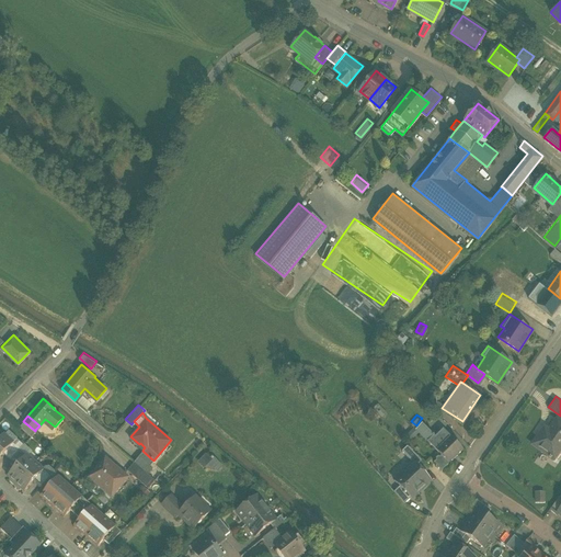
[(544,435),(539,432),(531,442),(549,454),(549,455),(552,458),(560,446),(560,419),(557,417),(544,435)]
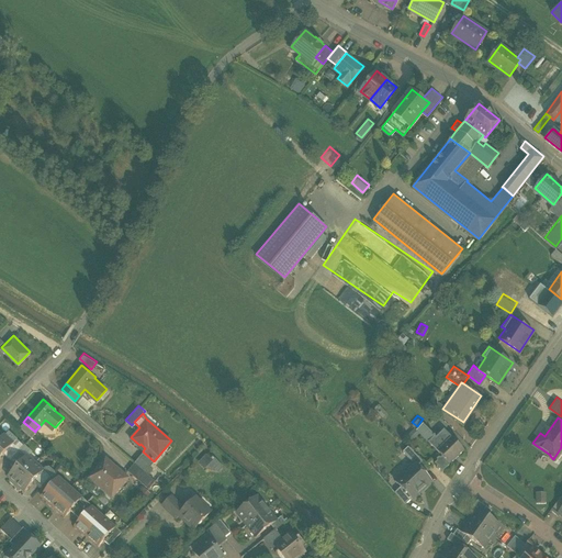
[(32,436),(35,432),(23,422),(20,425),(32,436)]
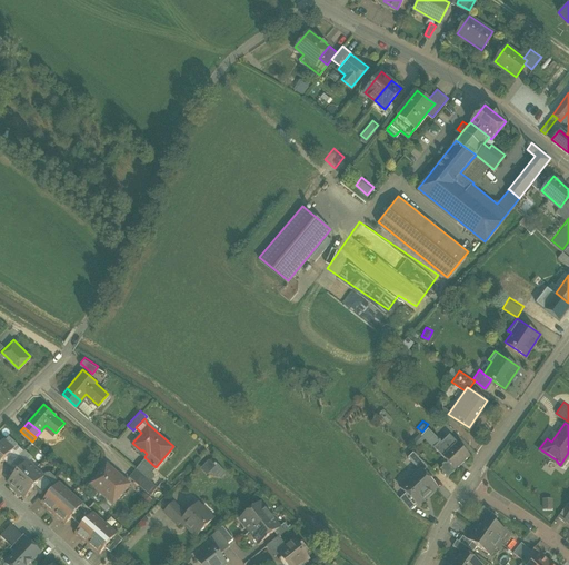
[(446,473),(448,474),(469,453),(449,433),(441,440),(428,427),(421,434),(447,459),(446,461),(443,461),(442,462),(442,464),(440,466),(442,468),(441,471),(443,473),(446,473)]
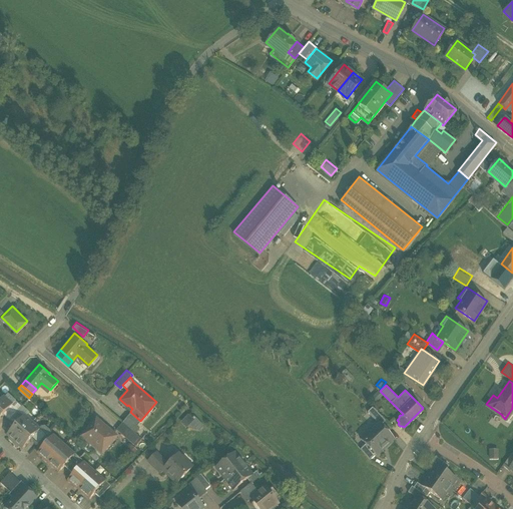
[(12,403),(3,395),(0,398),(0,416),(3,412),(12,403)]
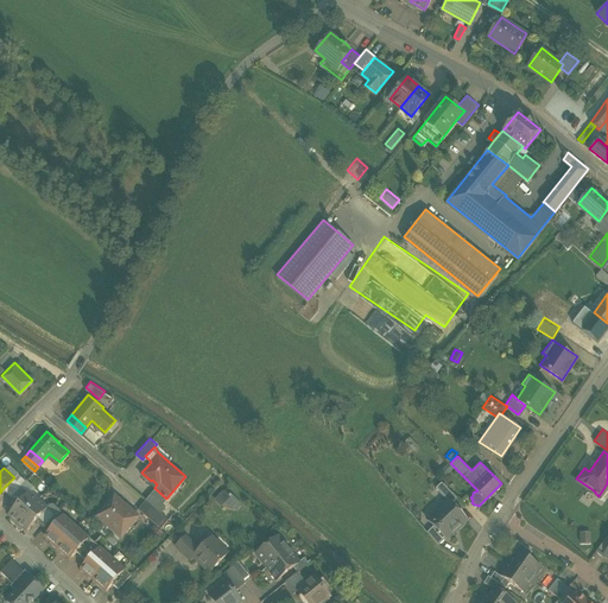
[(14,477),(4,488),(11,495),(25,478),(21,475),(17,480),(14,477)]
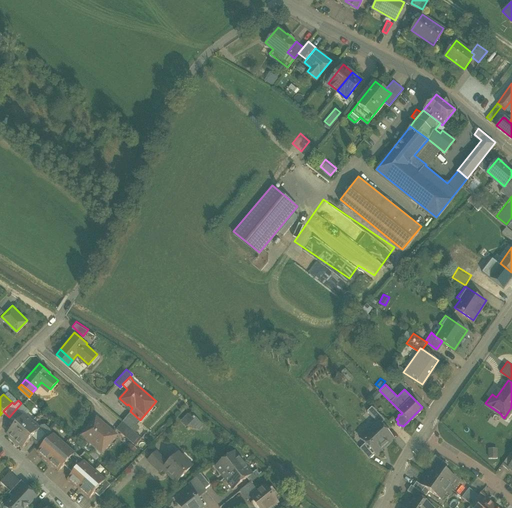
[(21,403),(9,417),(15,422),(24,413),(22,411),(25,407),(21,403)]
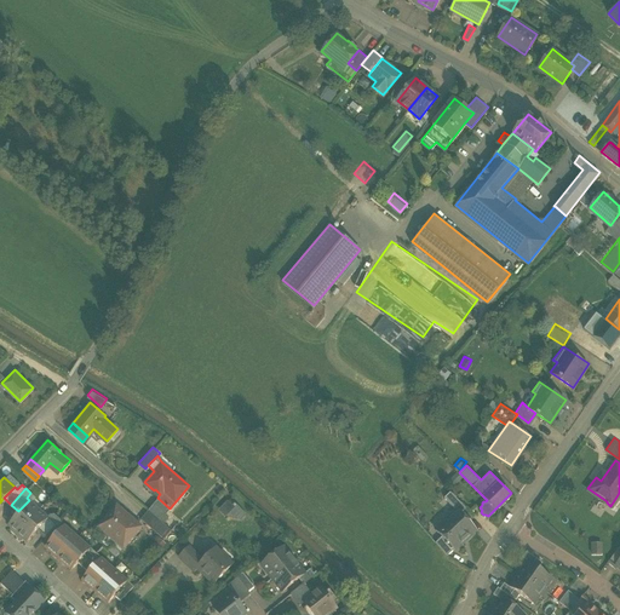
[(457,507),(460,511),(465,506),(451,490),(445,495),(455,507),(457,507)]
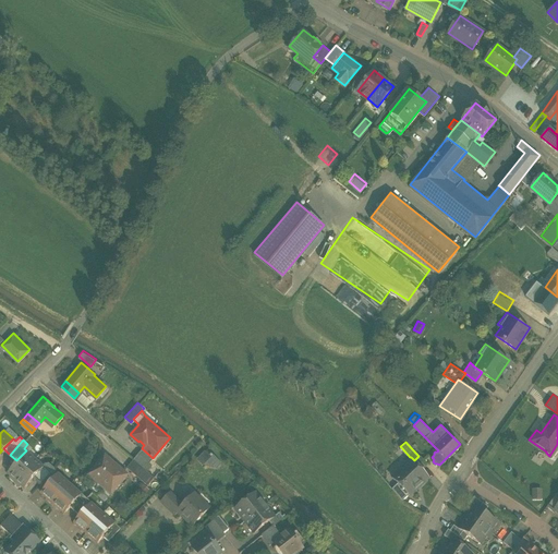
[(214,468),(221,459),(206,445),(198,454),(214,468)]
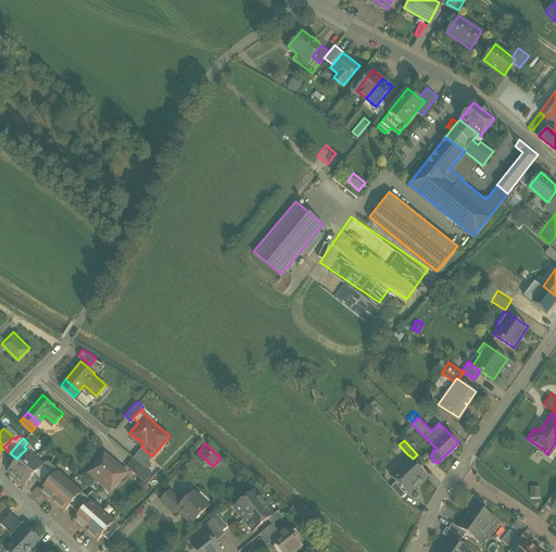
[(141,447),(133,456),(153,474),(158,468),(149,460),(152,456),(141,447)]
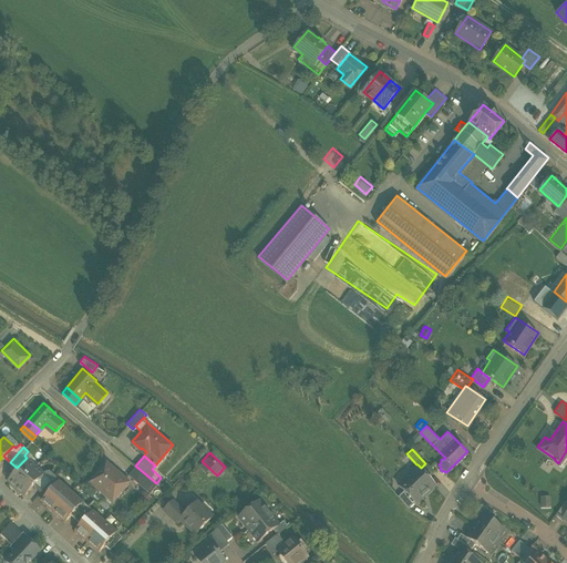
[(35,464),(27,457),(27,458),(17,468),(8,479),(11,481),(9,483),(14,488),(35,464)]
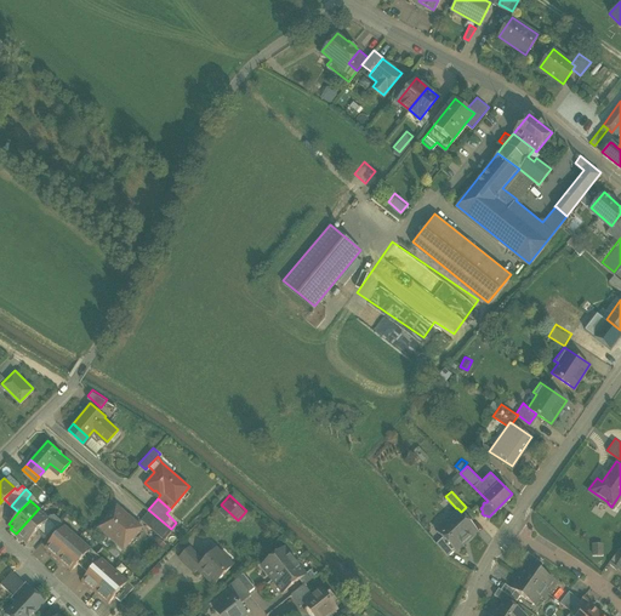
[(142,525),(117,505),(98,526),(106,532),(115,541),(123,547),(142,525)]
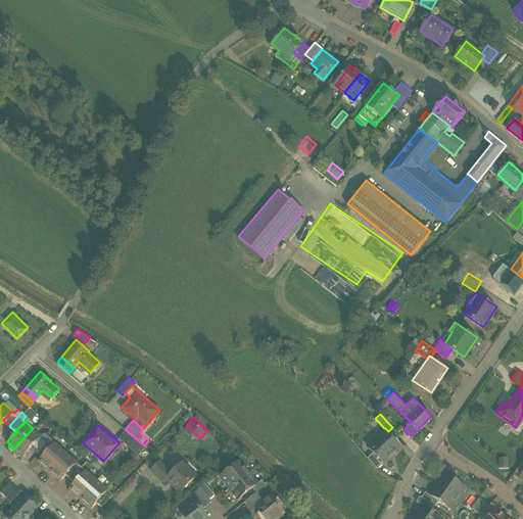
[(41,435),(33,428),(13,450),(18,454),(19,453),(22,456),(32,445),(41,435)]
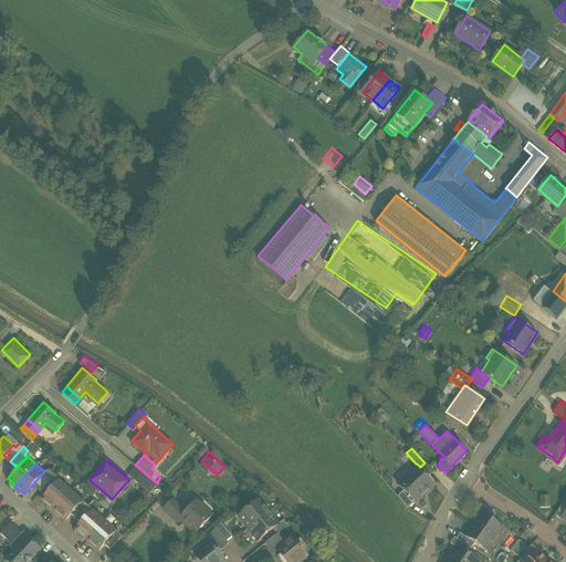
[(416,500),(435,482),(420,467),(417,464),(416,464),(397,481),(404,488),(415,499),(416,500)]
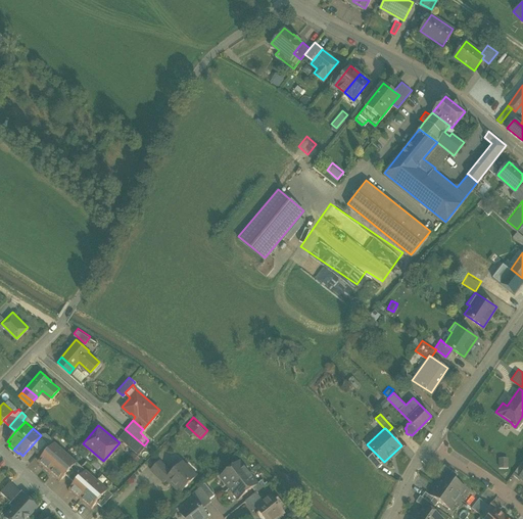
[(144,445),(125,429),(119,436),(138,453),(144,445)]
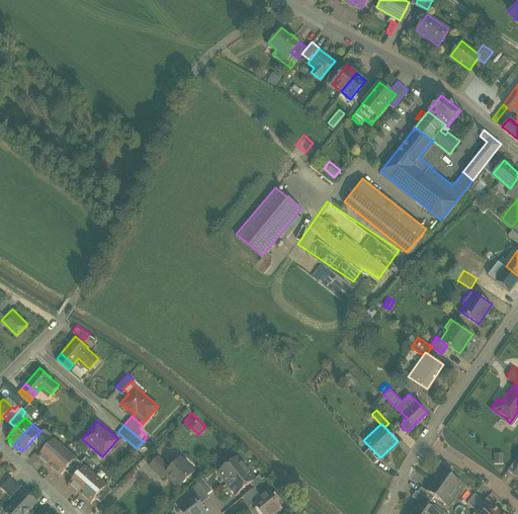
[(40,431),(31,441),(37,447),(50,433),(45,429),(40,431)]
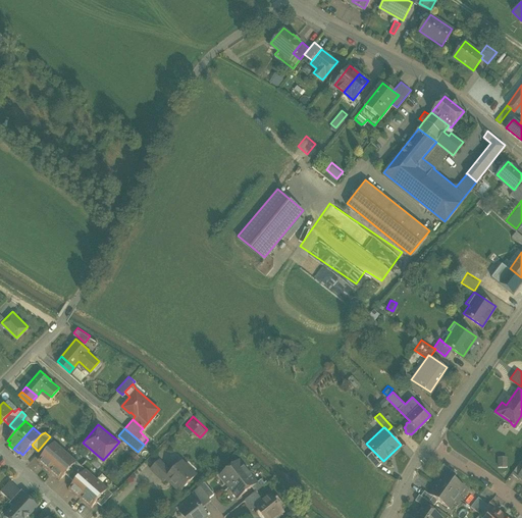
[(50,436),(38,451),(42,454),(52,443),(53,443),(55,441),(50,436)]
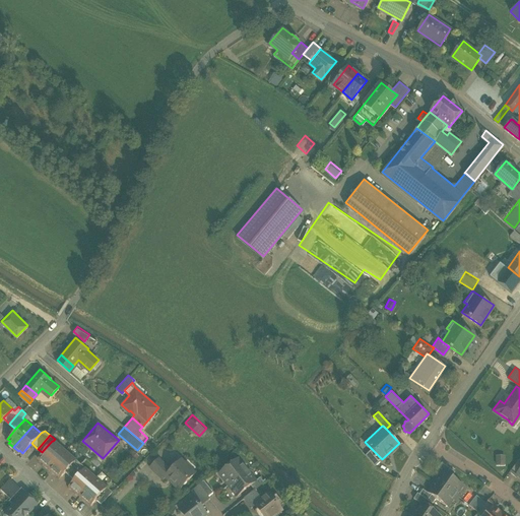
[(53,441),(52,441),(42,452),(39,456),(49,466),(63,451),(53,441)]
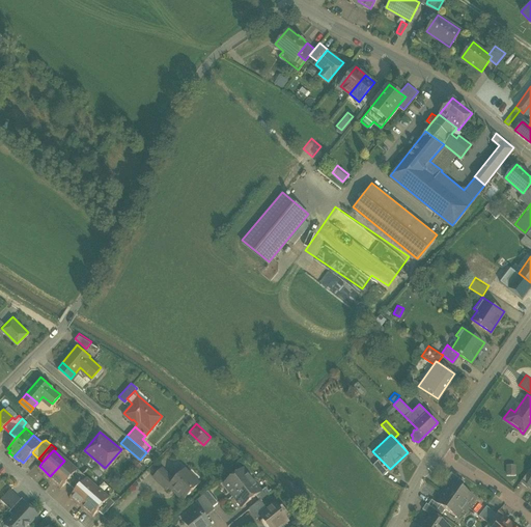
[(99,463),(90,455),(84,462),(92,469),(99,463)]
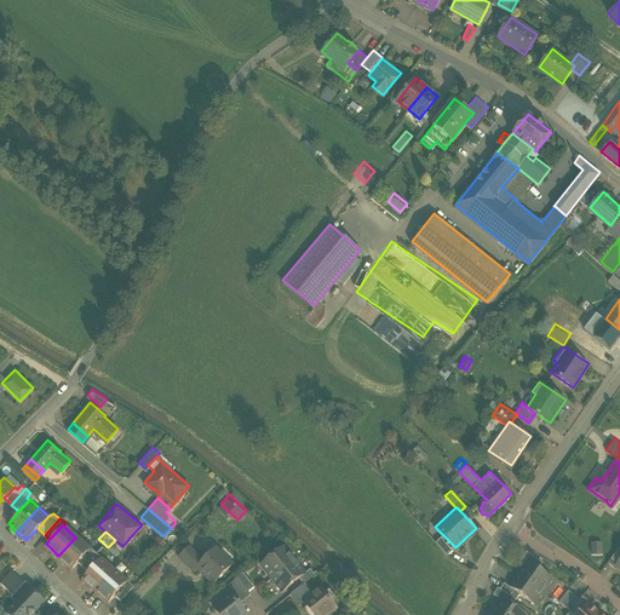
[(454,546),(442,534),(436,540),(447,553),(454,546)]
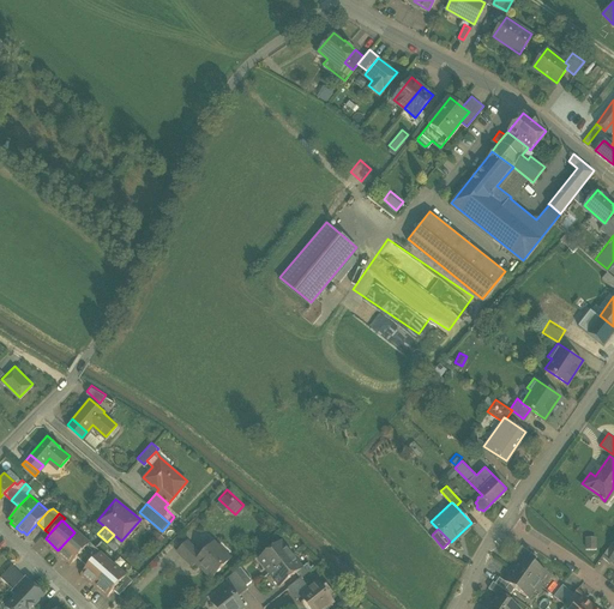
[(86,543),(74,532),(58,550),(71,561),(77,555),(88,543),(86,543)]
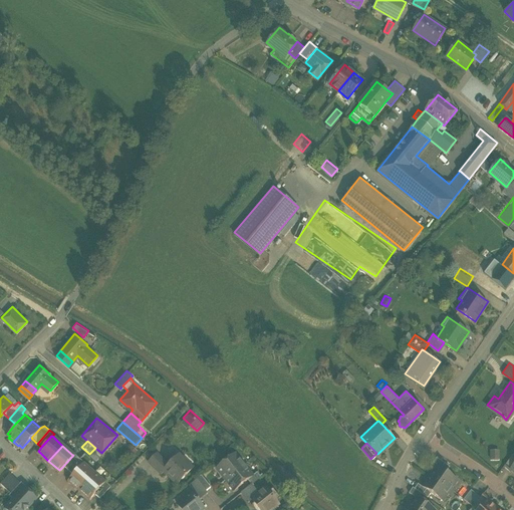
[(499,459),(499,449),(489,448),(489,458),(499,459)]
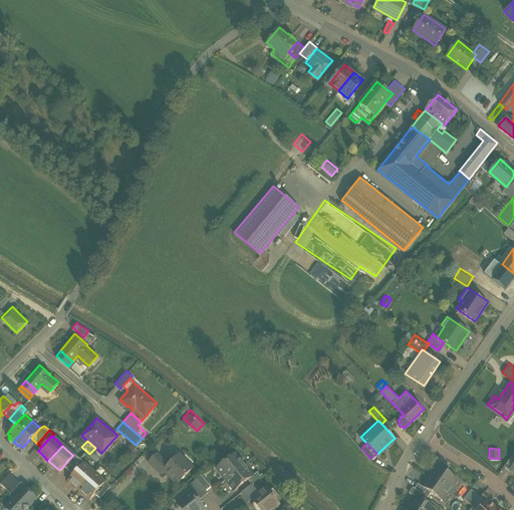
[(510,467),(513,462),(513,449),(504,464),(511,470),(512,468),(510,467)]
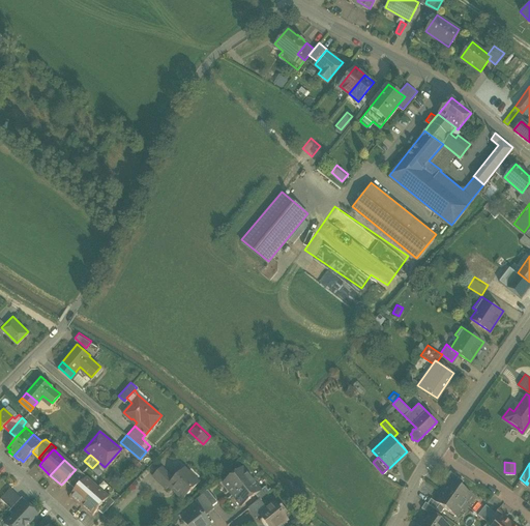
[(169,483),(175,476),(162,465),(153,473),(167,487),(170,484),(169,483)]
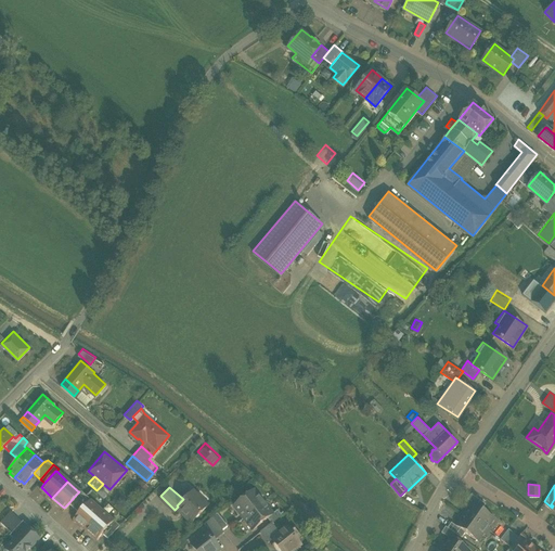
[(80,488),(78,491),(79,491),(69,502),(75,507),(86,494),(80,488)]
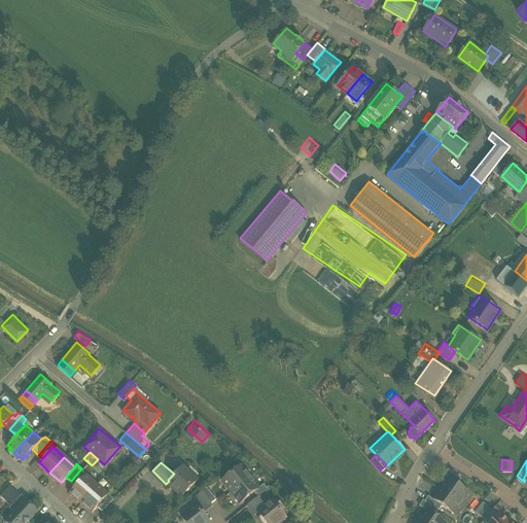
[(231,489),(250,475),(241,463),(222,479),(231,489)]
